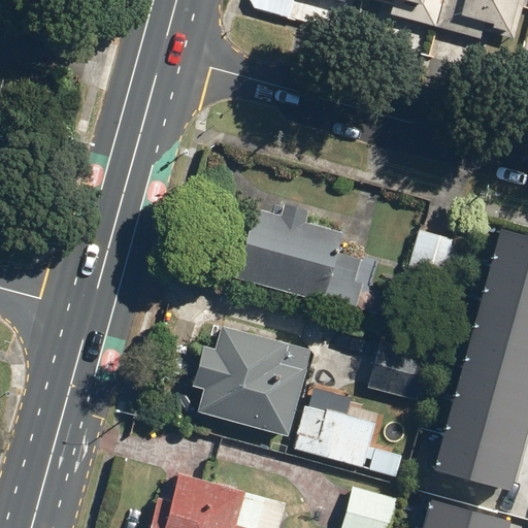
[(390,0),(387,13),(434,26),(440,0),(390,0)]
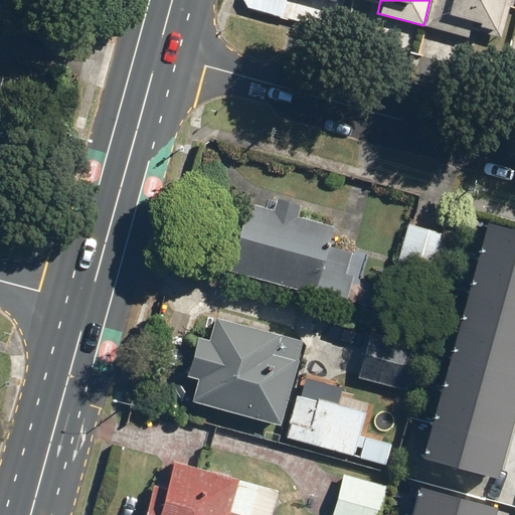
[(430,0),(423,25),(467,37),(469,30),(498,37),(507,0),(430,0)]
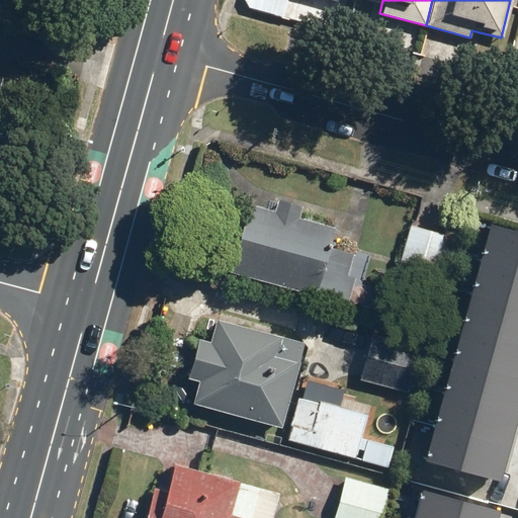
[(227,228),(216,268),(312,294),(312,291),(346,300),(353,278),(344,275),(350,253),(328,247),(333,227),(296,217),(299,205),(274,198),(271,209),(246,203),(238,231),(227,228)]
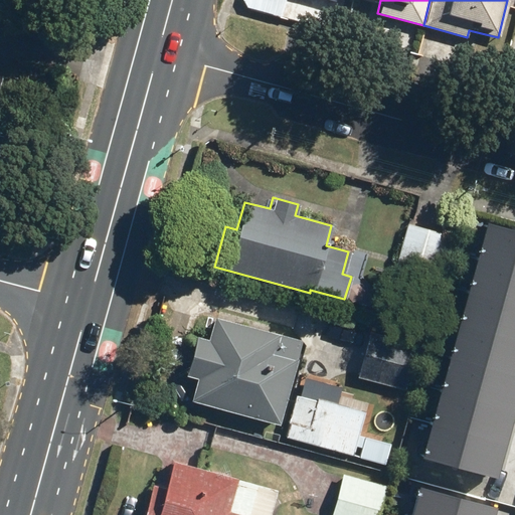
[(514,228),(487,221),(422,456),(497,476),(514,408),(514,228)]
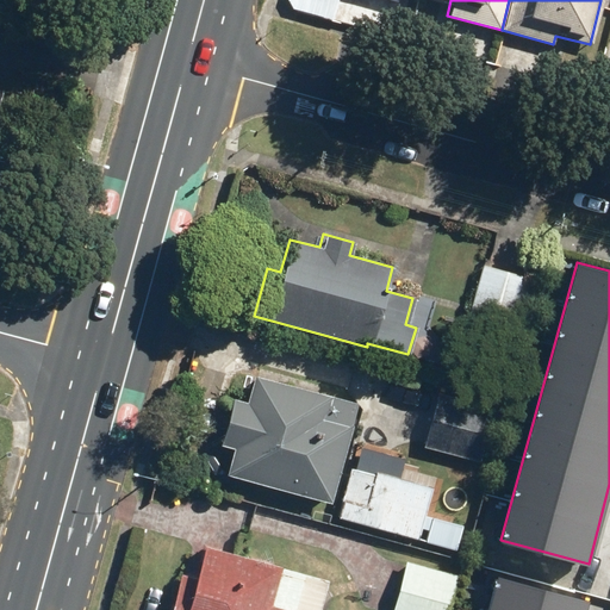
[(480,266),(461,336),(510,349),(530,279),(480,266)]
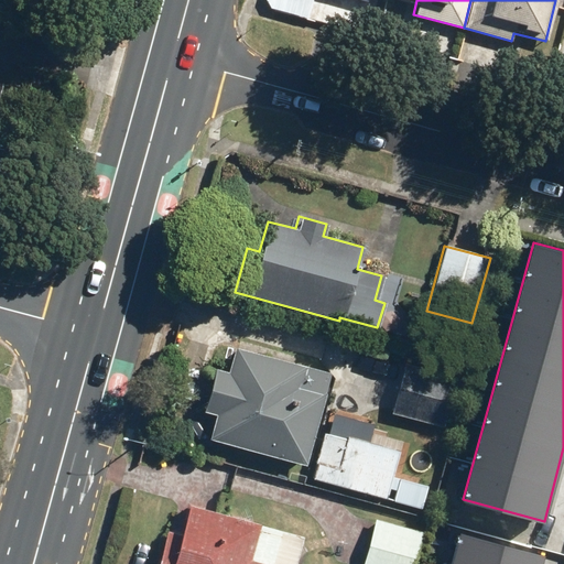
[(215,414),(207,441),(305,466),(329,372),(232,347),(227,370),(213,367),(201,411),(215,414)]
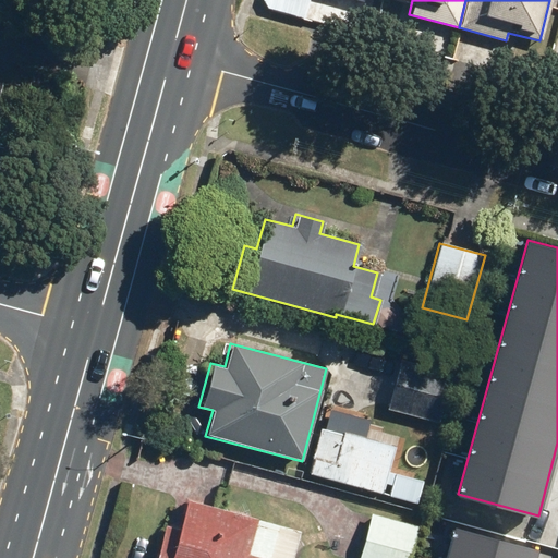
[(398,360),(386,409),(439,423),(452,374),(398,360)]
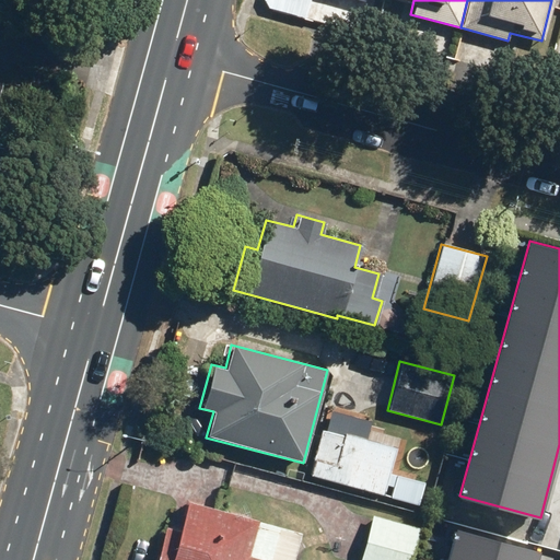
[(319,429),(307,476),(384,496),(396,447),(319,429)]
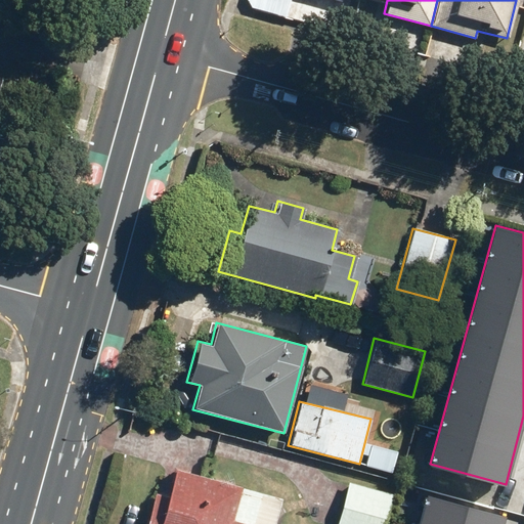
[(155,491),(145,523),(273,523),(281,496),(175,467),(167,495),(155,491)]
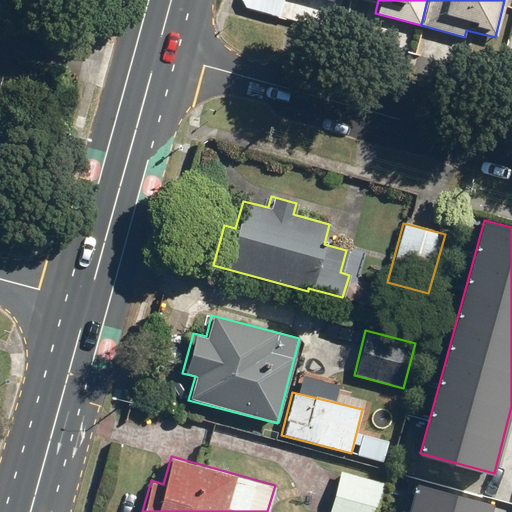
[(338,470),(327,511),(375,511),(383,482),(338,470)]
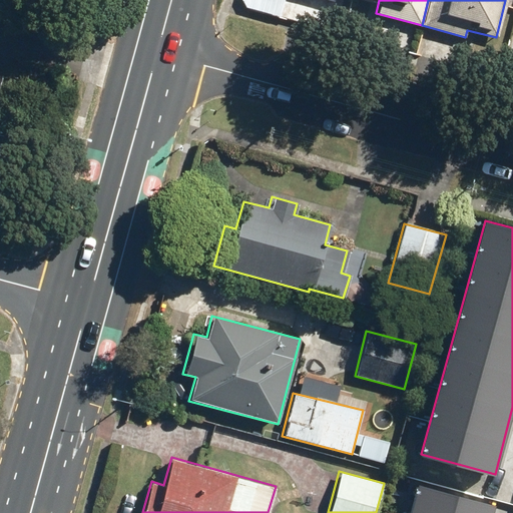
[(417,483),(409,512),(488,512),(491,503),(417,483)]
